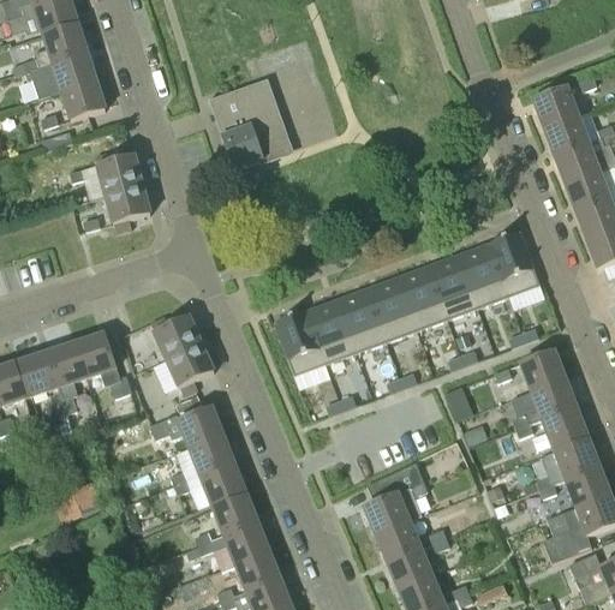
[(5,0),(1,1),(3,3),(0,3),(0,11),(5,10),(35,0),(5,0)]
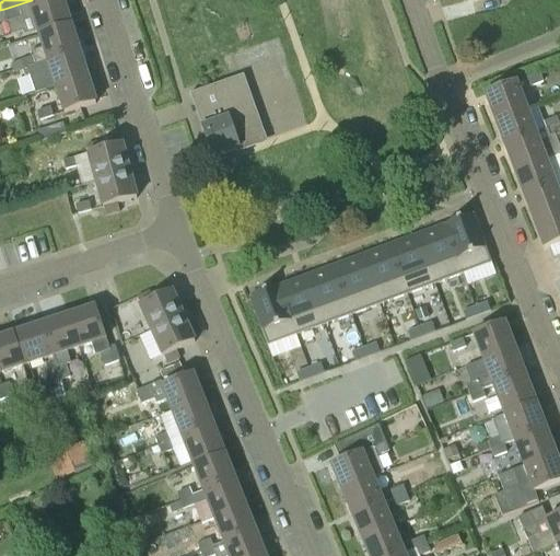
[(37,29),(69,18),(62,0),(32,0),(4,9),(0,10),(0,20),(7,18),(9,24),(11,32),(23,27),(24,32),(37,29)]
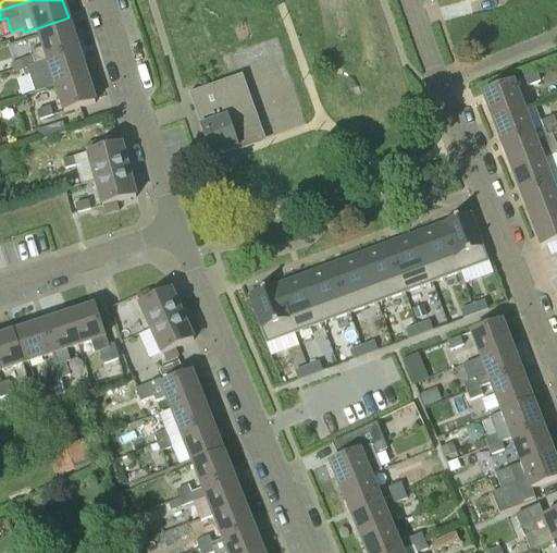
[(77,47),(70,22),(38,32),(42,45),(31,48),(33,52),(21,57),(21,58),(11,60),(12,64),(13,68),(23,64),(77,47)]
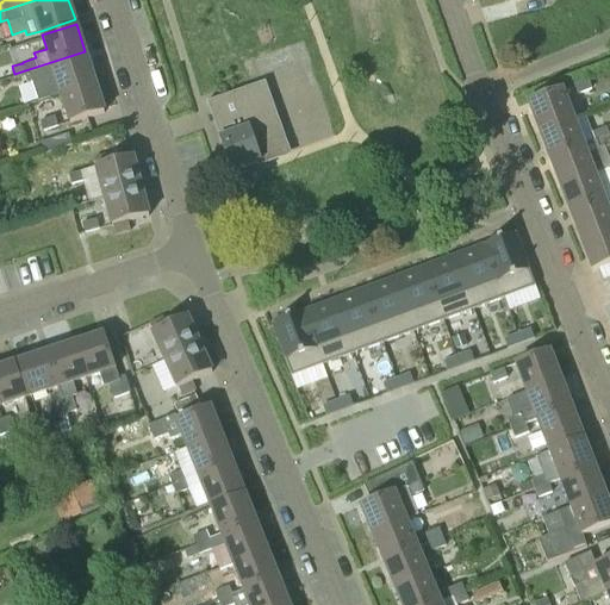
[(94,79),(85,51),(25,70),(27,79),(35,76),(41,97),(60,91),(94,79)]
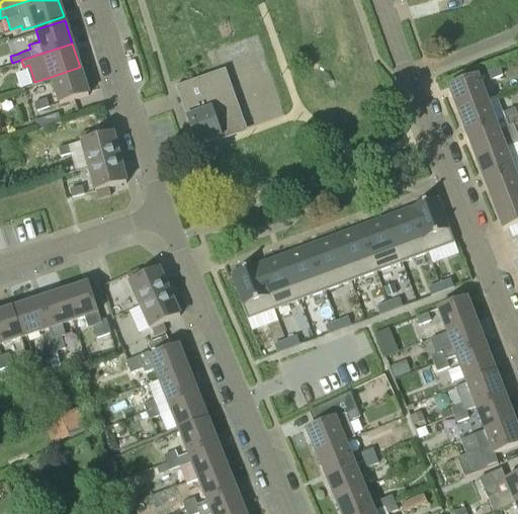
[(490,77),(502,73),(499,65),(487,69),(490,77)]
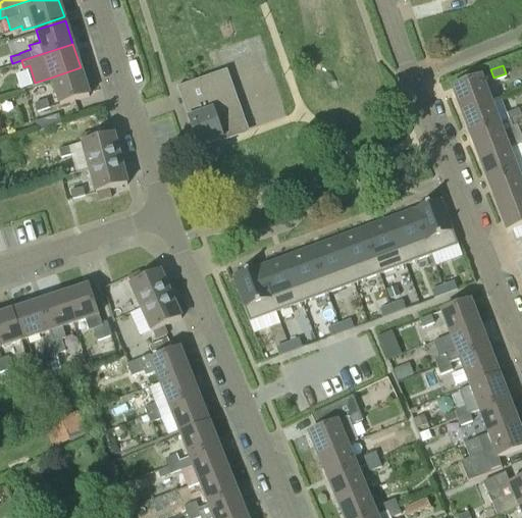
[(81,67),(51,78),(58,102),(89,93),(81,67)]
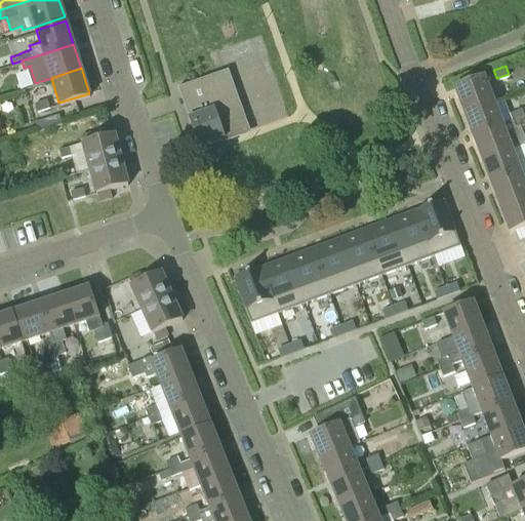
[(463,110),(491,98),(482,74),(454,85),(463,110)]
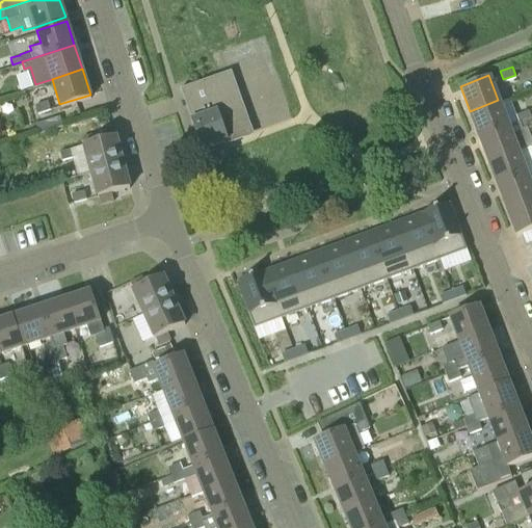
[(205,77),(179,86),(201,148),(227,138),(225,134),(249,126),(232,78),(208,86),(205,77)]
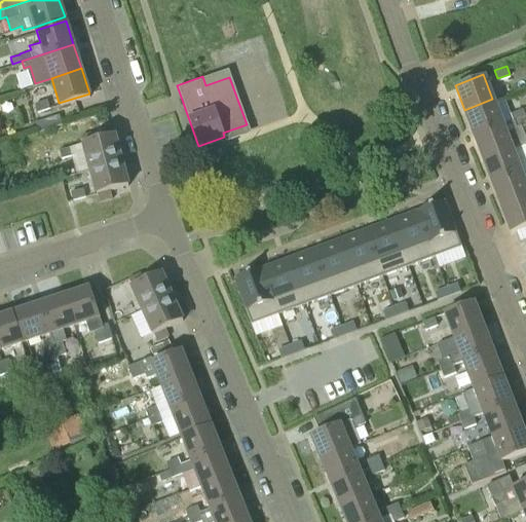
[(37,110),(49,106),(46,98),(34,102),(37,110)]
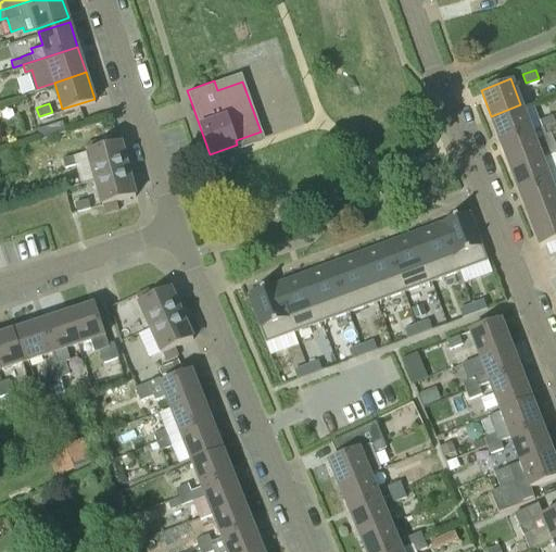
[(501,141),(530,129),(520,104),(491,116),(501,141)]
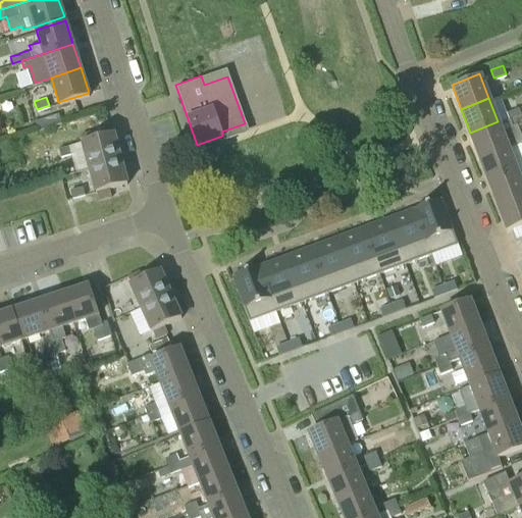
[(508,118),(521,113),(518,106),(505,111),(508,118)]
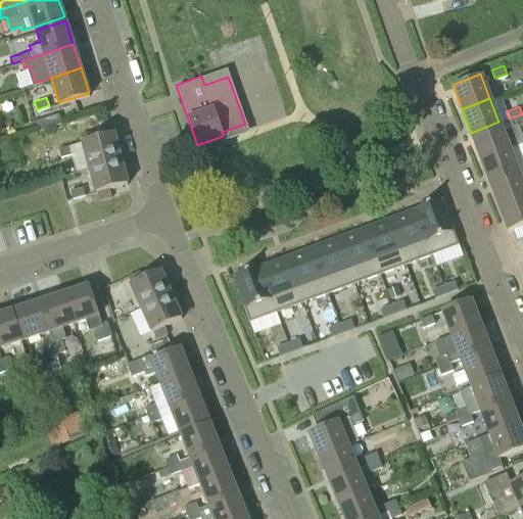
[(50,126),(61,122),(58,112),(47,115),(50,126)]
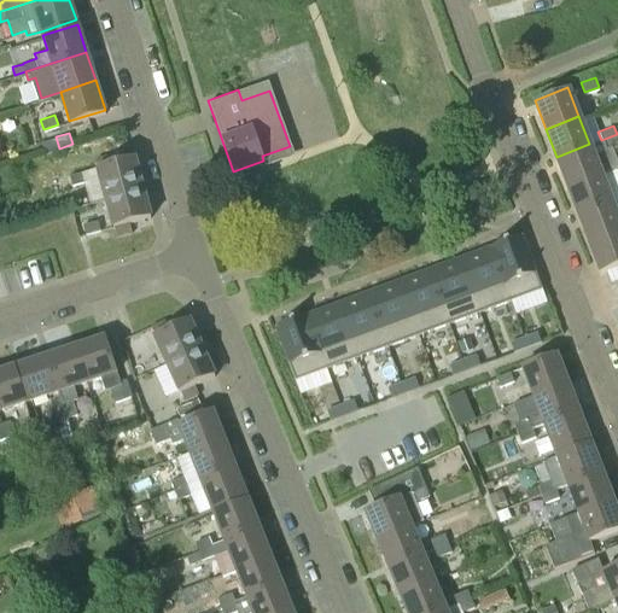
[(567,185),(601,171),(617,164),(617,162),(612,147),(617,144),(617,138),(617,134),(601,140),(589,145),(589,144),(557,157),(567,185)]
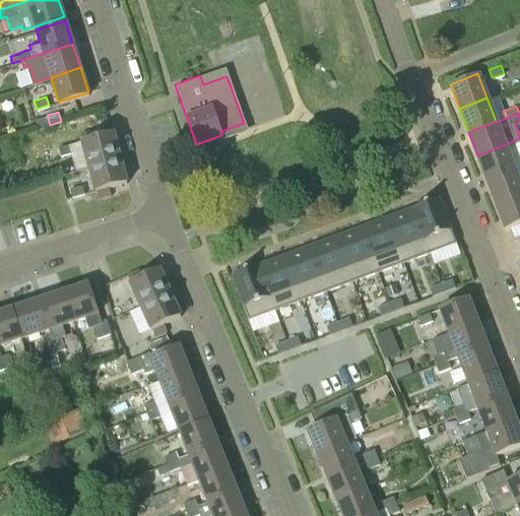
[(80,140),(83,153),(86,165),(120,155),(117,144),(114,131),(95,136),(93,128),(80,132),(83,139),(80,140)]
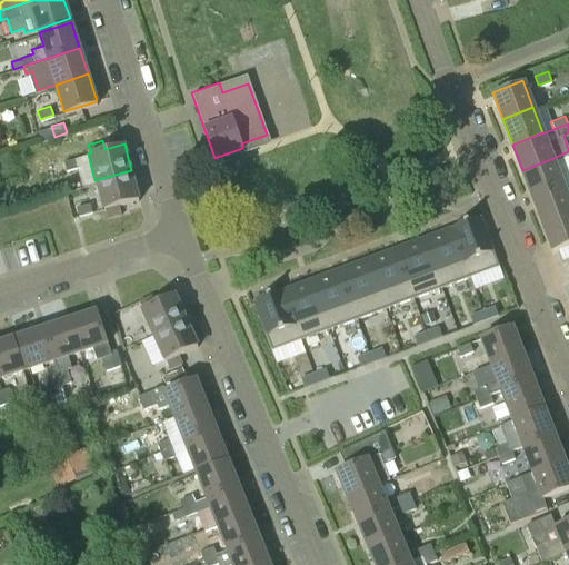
[(66,169),(80,166),(78,157),(63,160),(66,169)]
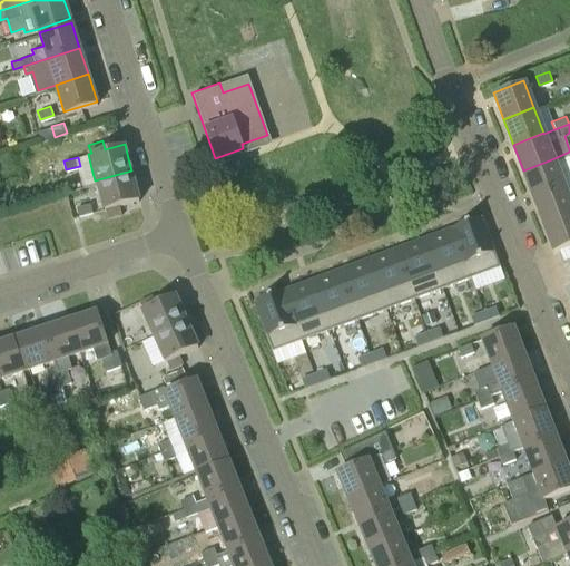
[(533,196),(564,184),(554,158),(523,171),(533,196)]
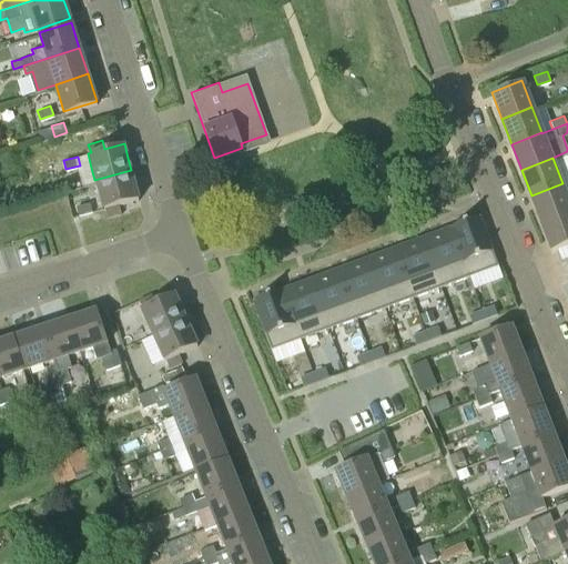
[(139,198),(135,183),(131,170),(94,180),(99,193),(102,208),(104,208),(107,215),(121,211),(119,203),(139,198)]
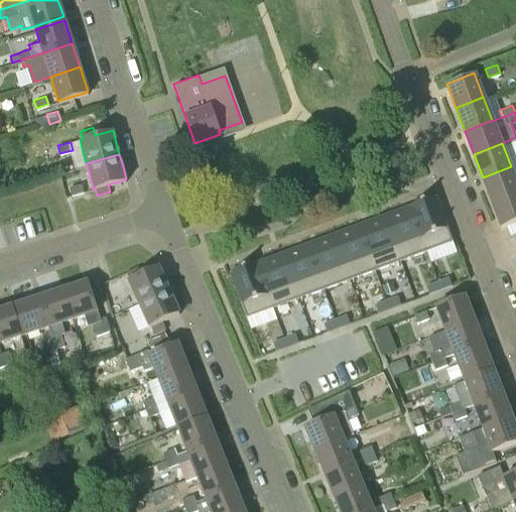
[(492,201),(515,192),(515,179),(511,166),(483,177),(492,201)]
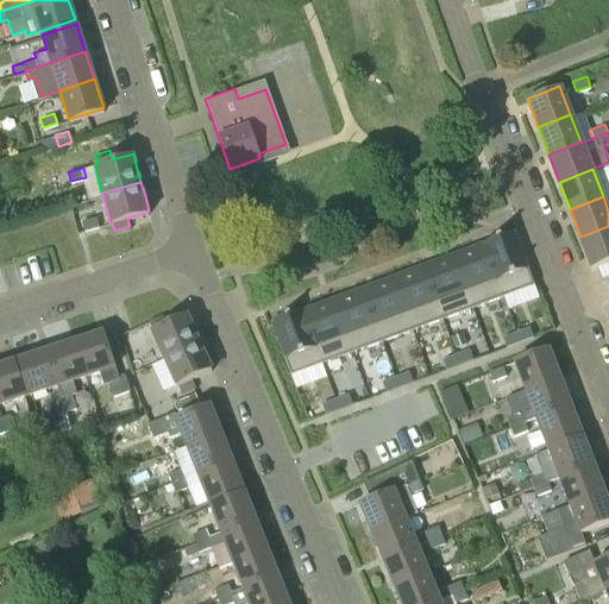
[(85,230),(99,225),(96,215),(82,219),(85,230)]
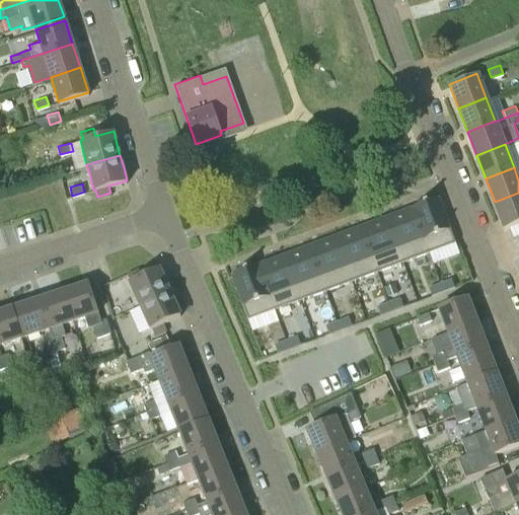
[(518,193),(495,202),(504,227),(518,221),(518,193)]
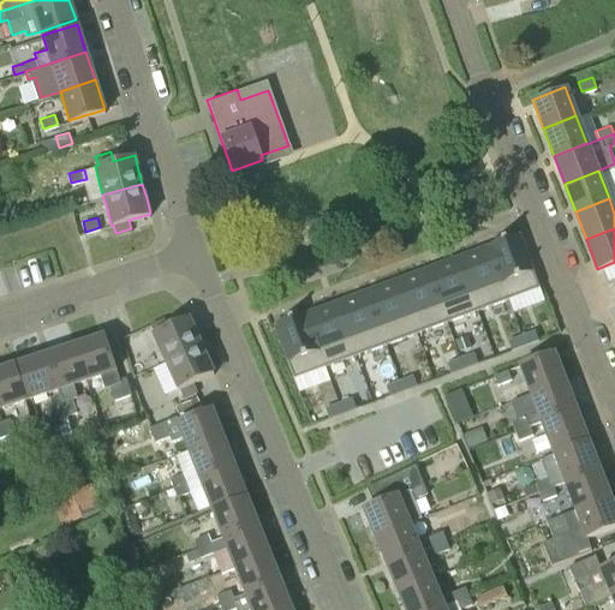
[(519,232),(488,244),(508,298),(539,286),(539,285),(520,233),(519,232)]
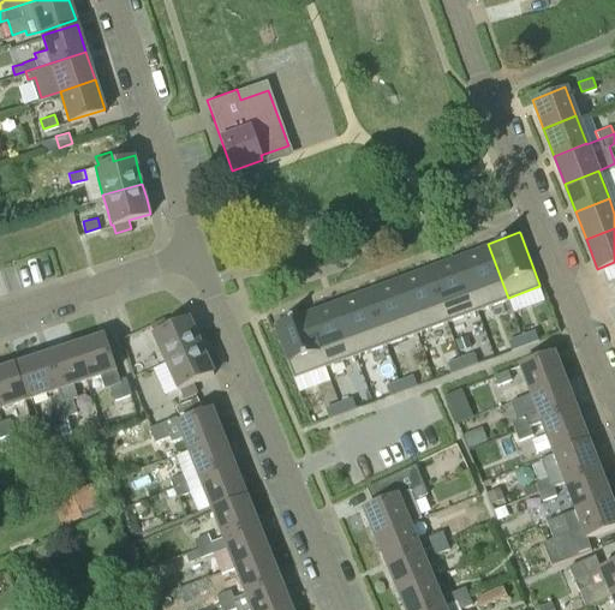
[(477,309),(508,298),(488,244),(458,255),(477,309)]
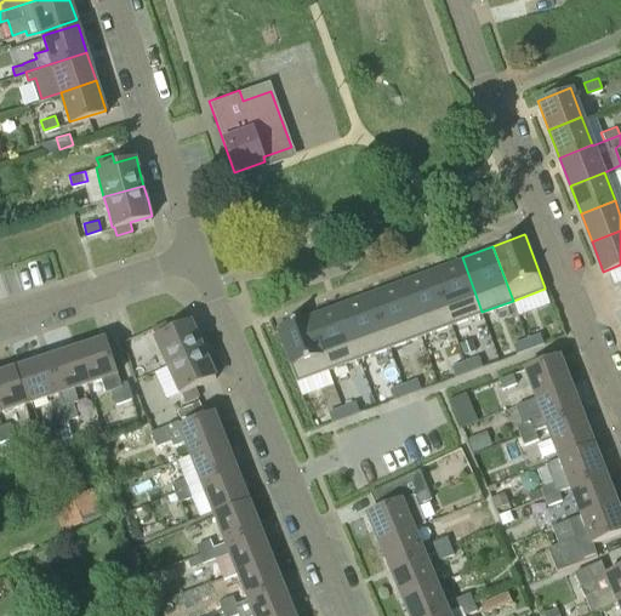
[(431,268),(451,323),(482,312),(462,257),(431,268)]
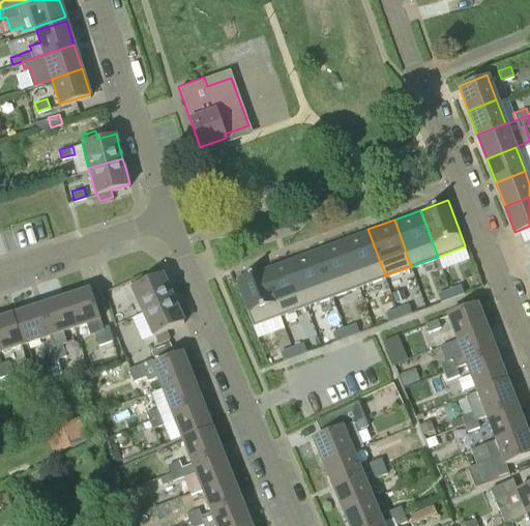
[(342,239),(359,286),(385,275),(367,229),(342,239)]
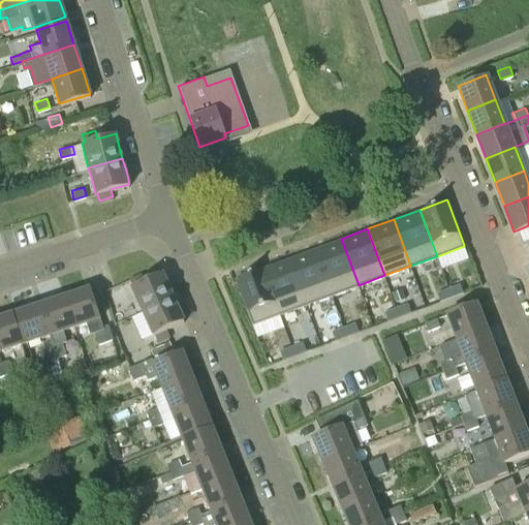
[(315,248),(332,295),(359,285),(341,239),(315,248)]
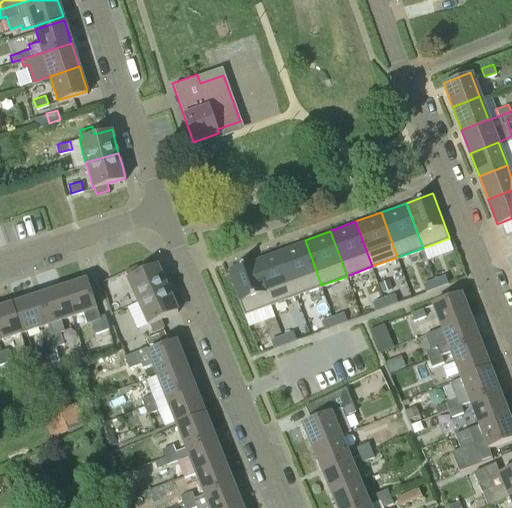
[(279,249),(296,294),(321,285),(305,240),(279,249)]
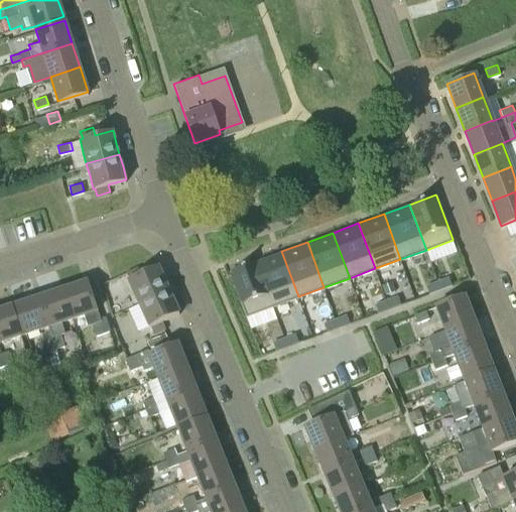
[(273,306),(298,296),(281,251),(256,261),(273,306)]
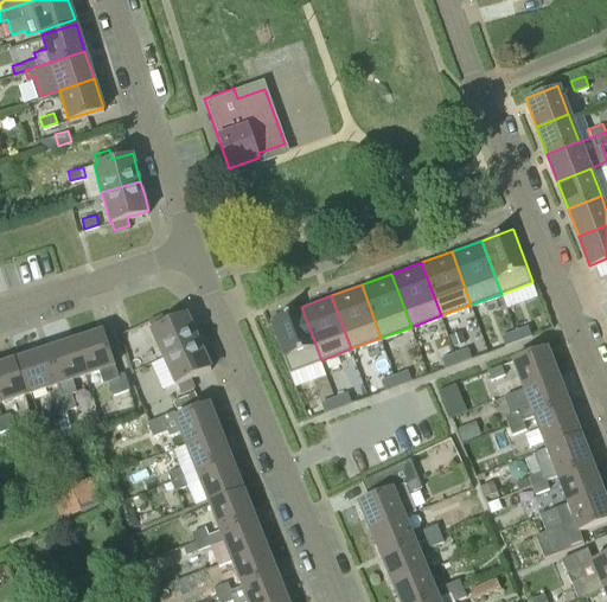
[(270,318),(289,371),(321,360),(301,307),(270,318)]
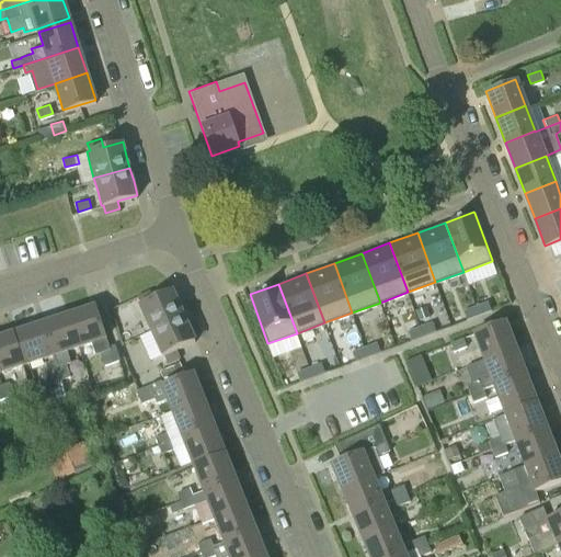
[(150,329),(183,314),(172,288),(157,295),(153,287),(140,293),(144,300),(138,303),(150,329)]
